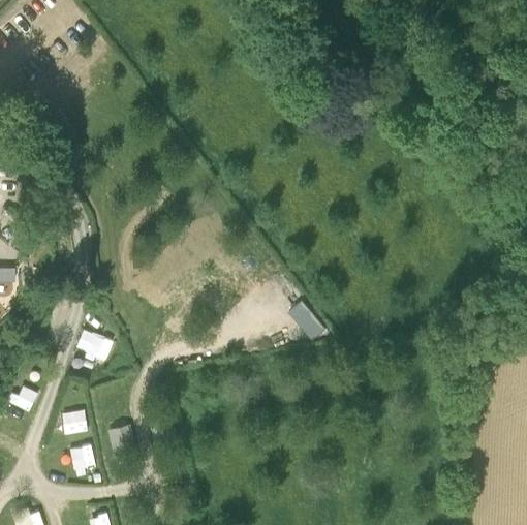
[(104,362),(115,341),(84,328),(74,348),(104,362)]
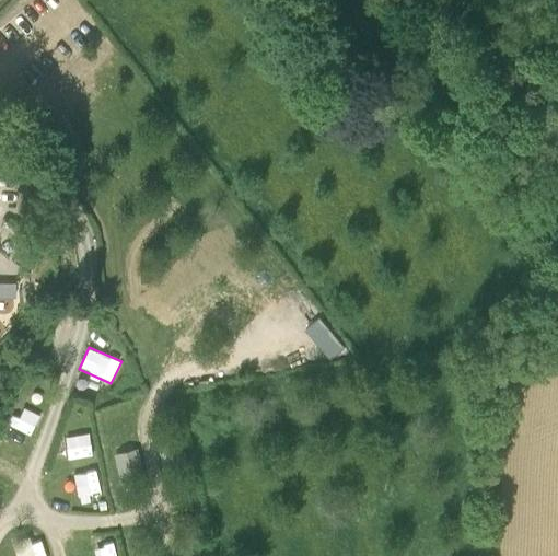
[(14,424),(35,432),(47,404),(26,395),(14,424)]
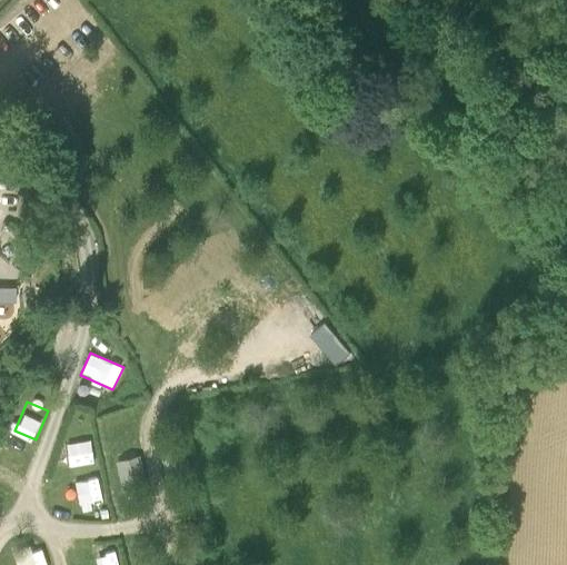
[(72,444),(76,464),(93,461),(90,440),(72,444)]
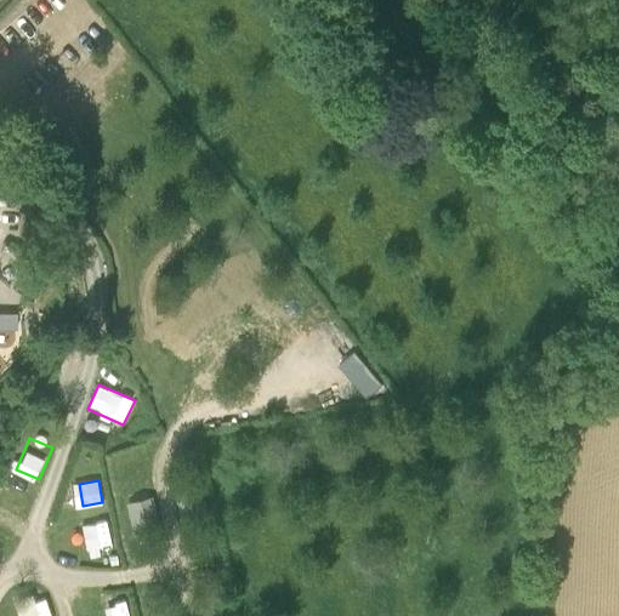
[(123,508),(130,537),(157,531),(149,501),(123,508)]
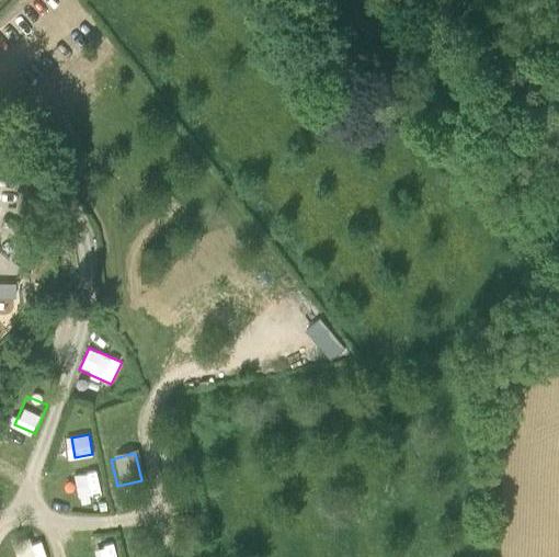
[(77,500),(103,495),(98,470),(71,476),(77,500)]
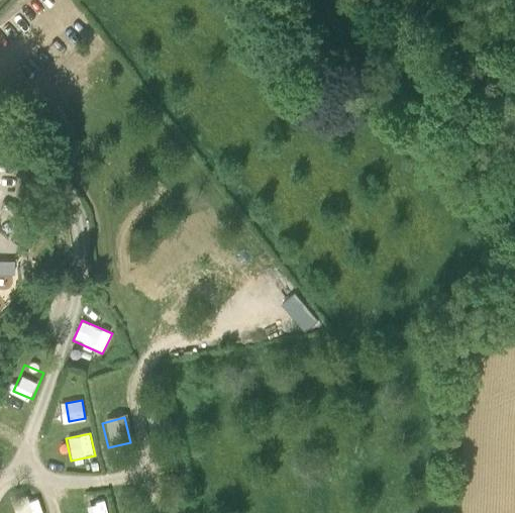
[(42,512),(38,498),(14,506),(16,512),(42,512)]
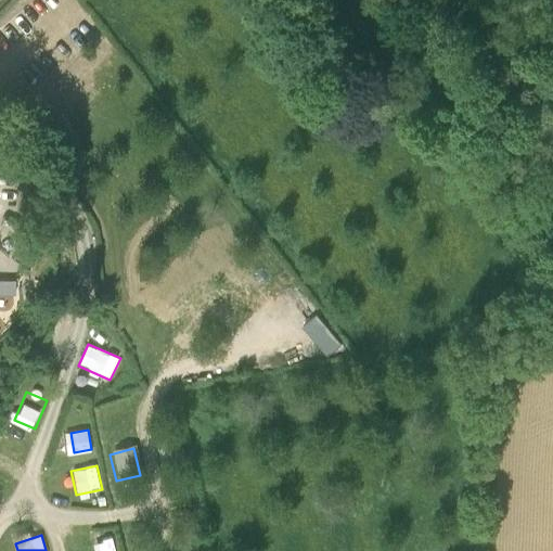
[(116,550),(114,535),(91,539),(92,550),(116,550)]
